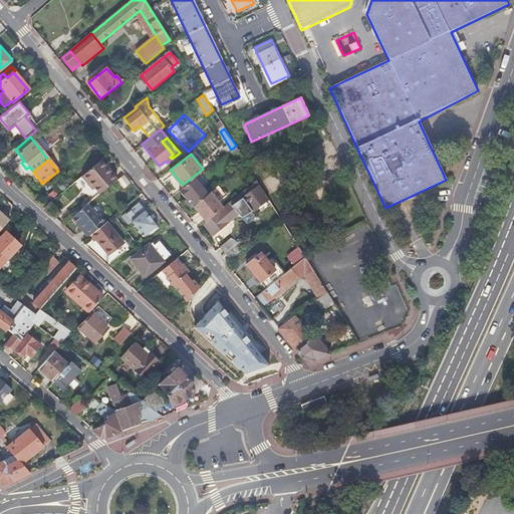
[(99,160),(80,176),(88,185),(90,183),(94,188),(99,193),(116,179),(99,160)]
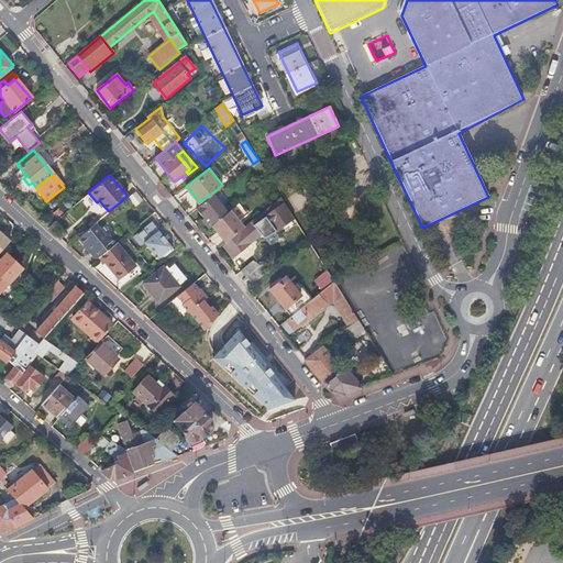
[(213,194),(196,208),(203,217),(210,225),(211,224),(223,214),(228,211),(213,194)]
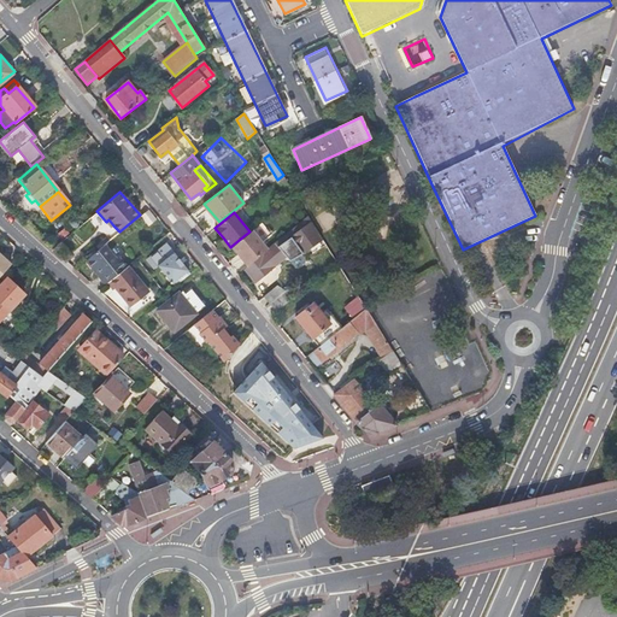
[(323,240),(309,217),(301,222),(306,229),(303,231),(301,229),(297,233),(298,235),(293,239),(305,253),(323,240)]
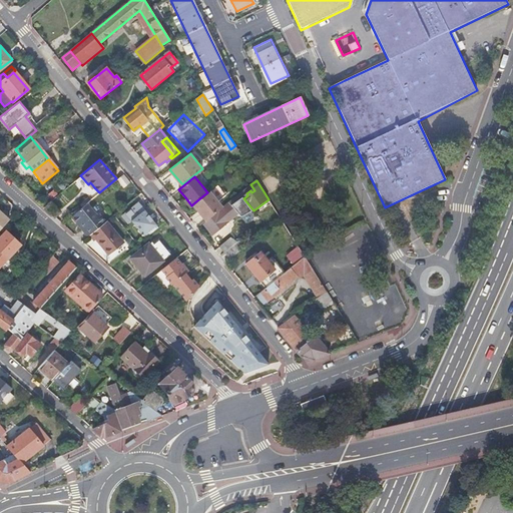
[(225,195),(217,184),(209,191),(207,192),(203,195),(192,204),(205,220),(216,211),(222,206),(217,201),(225,195)]
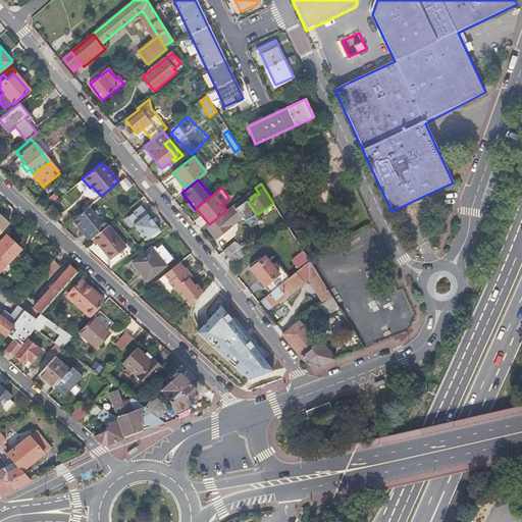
[(79,199),(62,213),(69,220),(86,207),(79,199)]
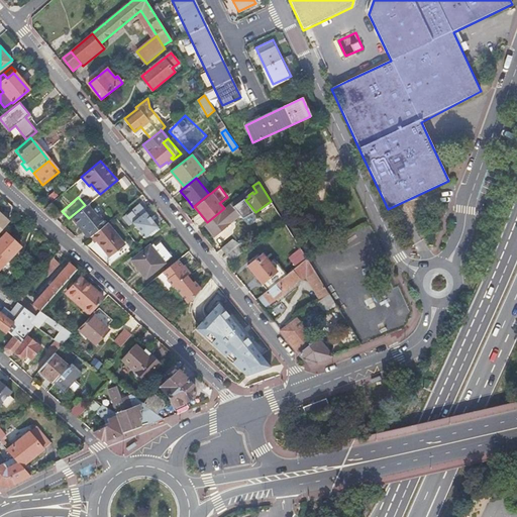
[(185,201),(191,209),(193,207),(187,199),(185,201)]
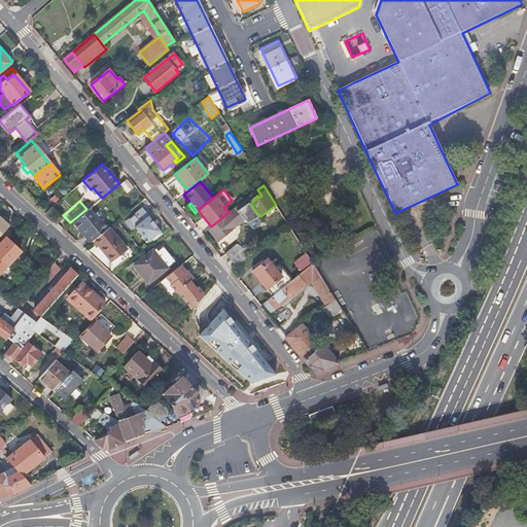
[(90,209),(73,222),(80,231),(82,229),(93,241),(107,229),(108,227),(101,218),(99,220),(90,209)]
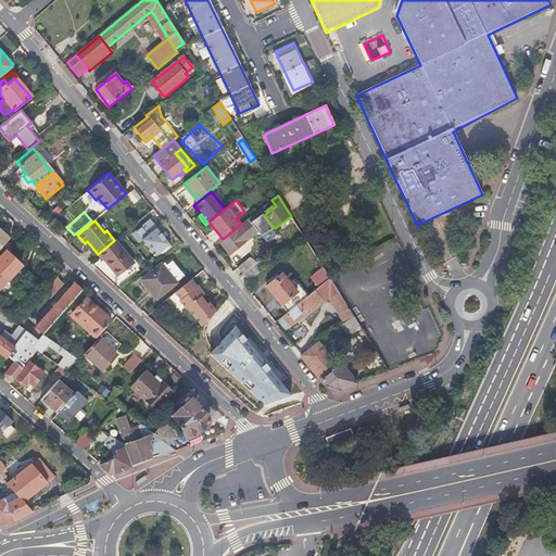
[(149,220),(131,235),(138,242),(141,239),(154,255),(168,244),(149,220)]
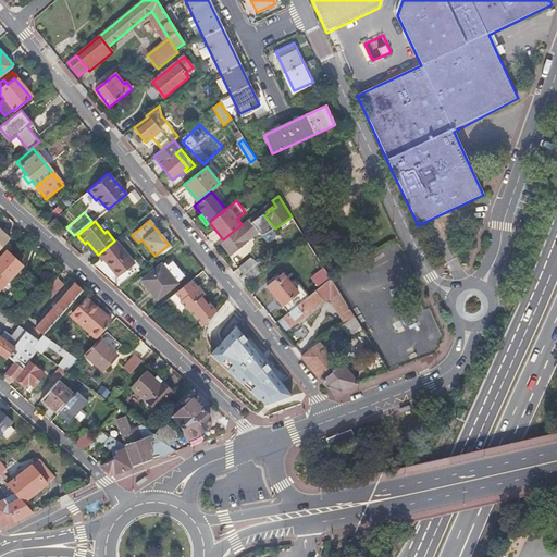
[(223,239),(220,243),(230,255),(254,236),(258,233),(248,221),(245,223),(236,231),(235,230),(223,239)]
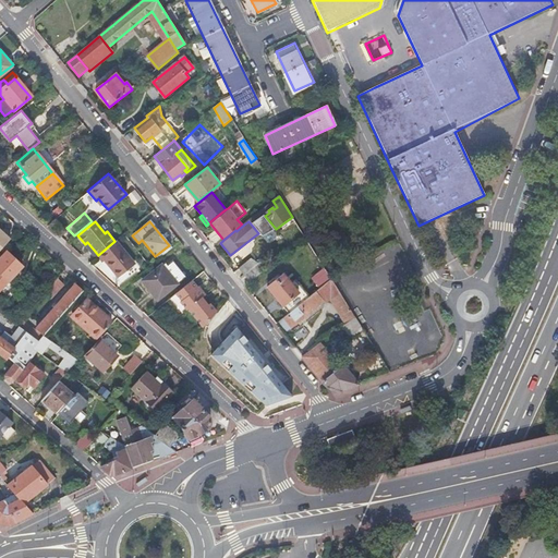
[(0,229),(0,250),(11,239),(4,233),(0,229)]
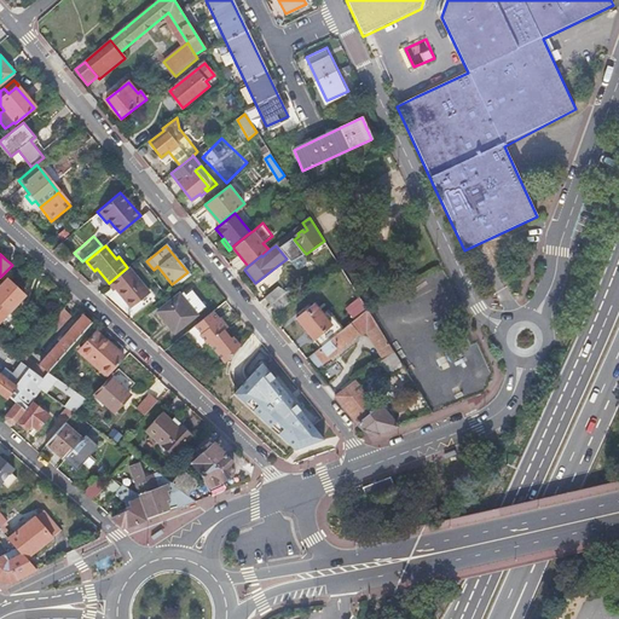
[(5,259),(12,265),(16,261),(9,254),(5,259)]
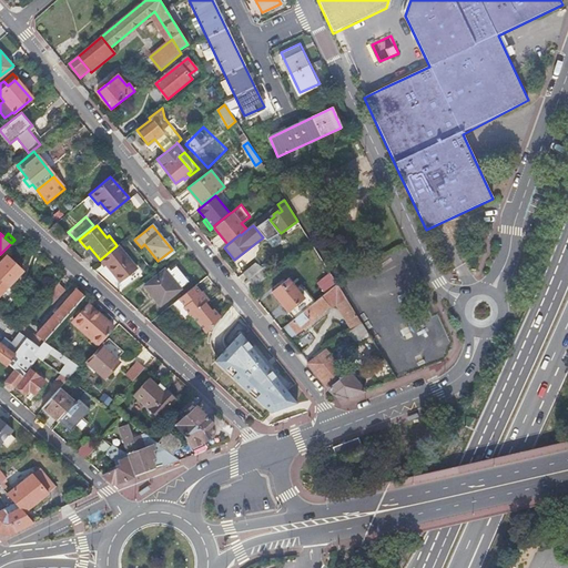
[(87,249),(97,262),(98,261),(100,260),(89,246),(87,249)]
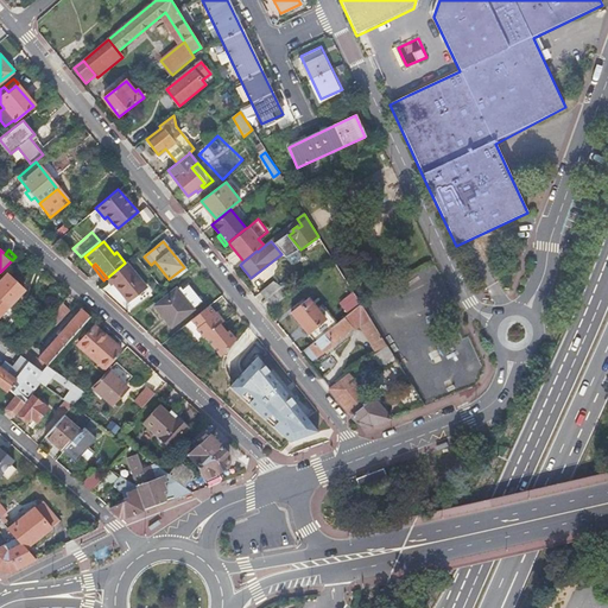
[(107,278),(105,279),(111,285),(113,284),(128,304),(146,290),(124,264),(107,278)]
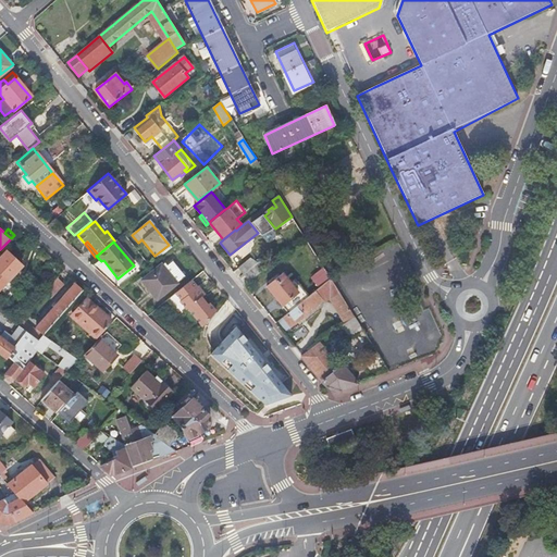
[(0,288),(22,265),(7,251),(0,258),(0,288)]
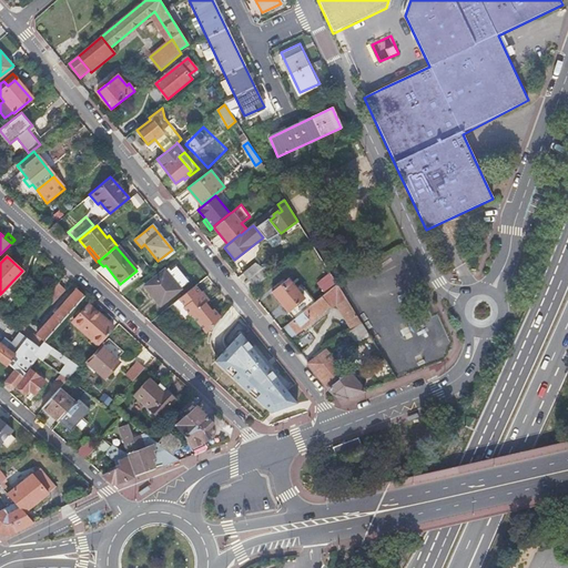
[(246,281),(262,269),(260,266),(255,262),(242,273),(246,281)]
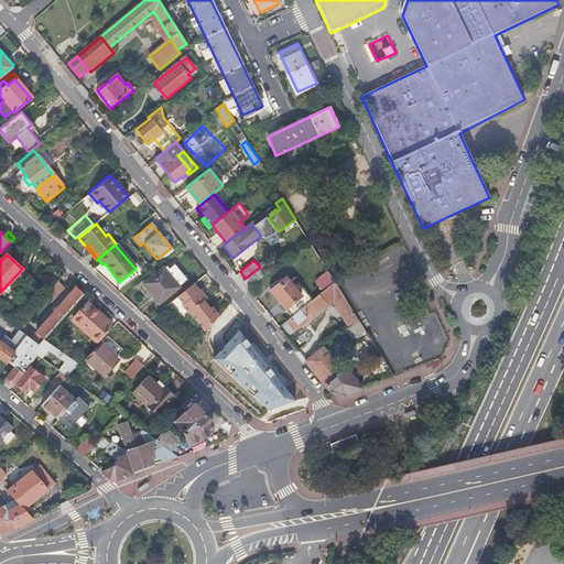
[(205,273),(194,261),(188,266),(199,278),(205,273)]
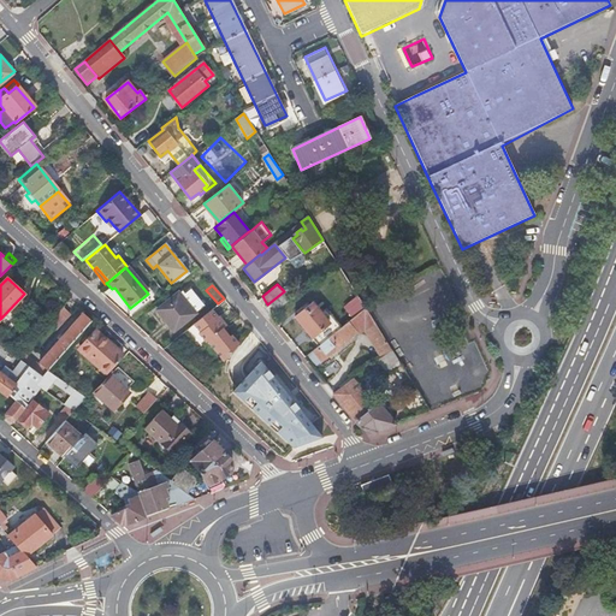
[(178,292),(158,311),(175,331),(205,306),(189,288),(181,295),(178,292)]
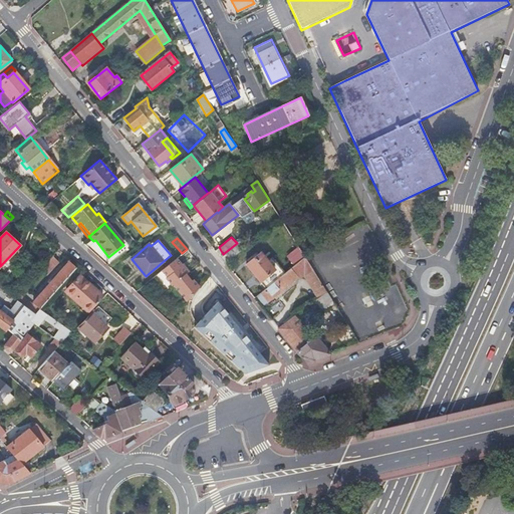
[(242,249),(237,243),(223,254),(229,260),(242,249)]
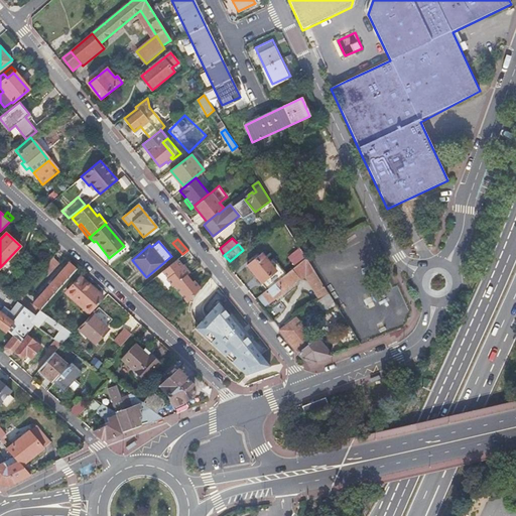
[(294,250),(286,256),(292,263),(300,257),(294,250)]
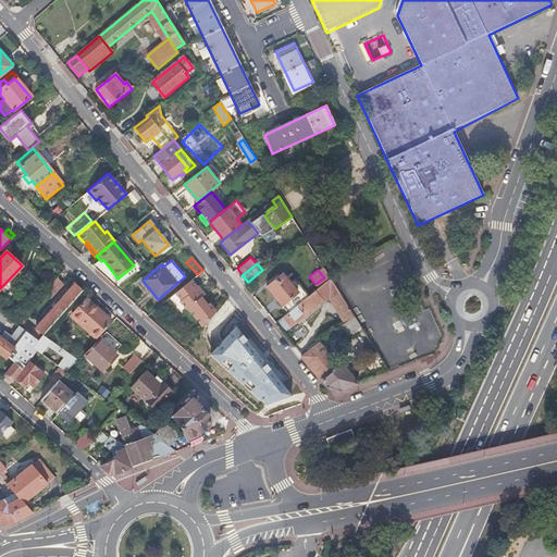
[(267,286),(287,312),(304,300),(283,274),(280,276),(275,280),(267,286)]
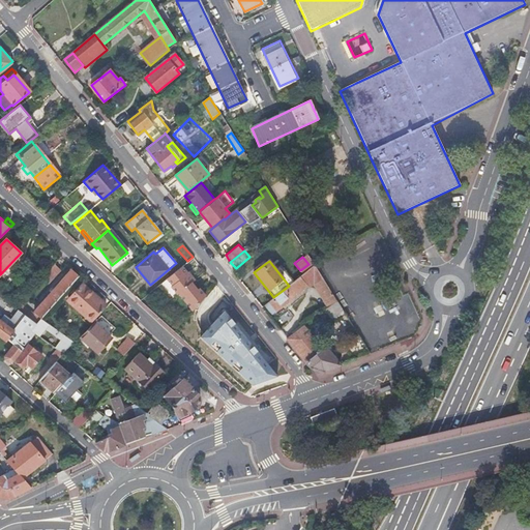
[(54,264),(40,280),(46,285),(60,270),(54,264)]
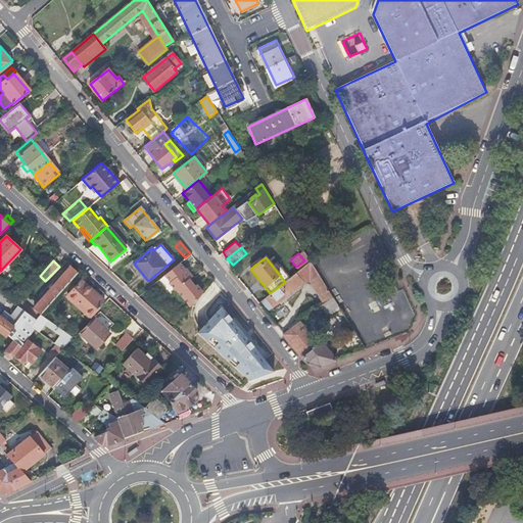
[(270,293),(259,301),(267,310),(301,283),(302,284),(306,281),(321,300),(327,295),(306,265),(294,274),(285,282),(270,293)]
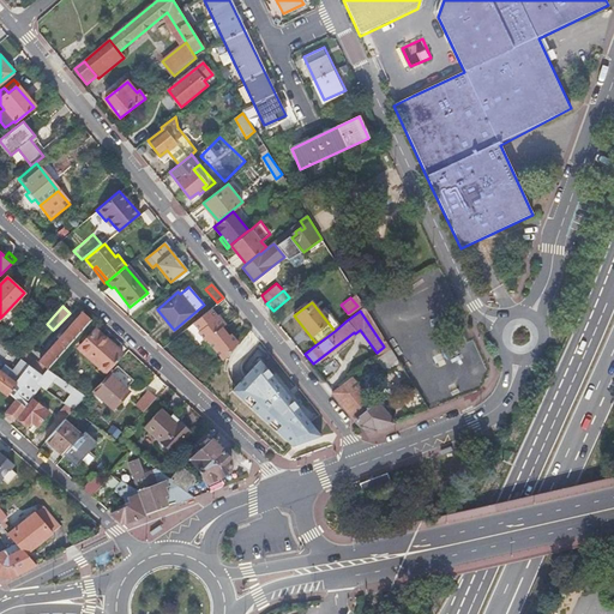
[(206,312),(193,324),(199,332),(197,333),(204,341),(206,339),(222,360),(236,343),(229,333),(227,335),(221,327),(224,324),(220,318),(217,319),(215,317),(212,319),(206,312)]
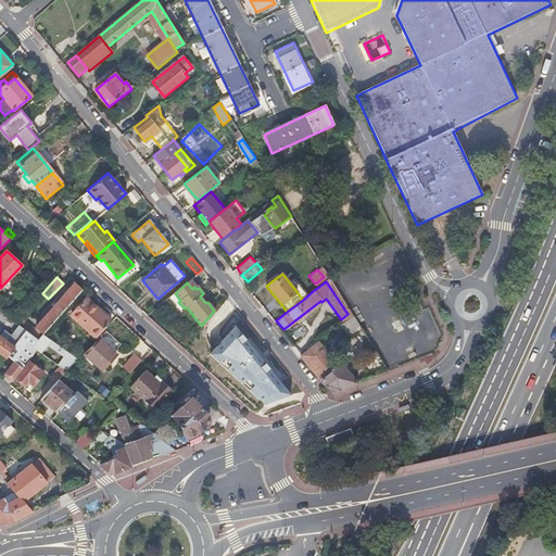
[(35,328),(42,335),(83,290),(75,283),(35,328)]
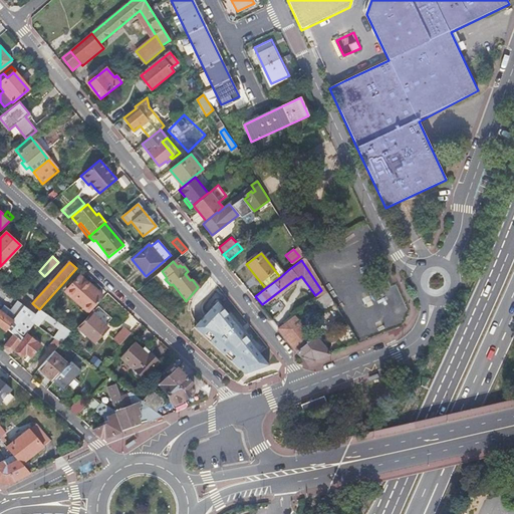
[(78,277),(102,298),(104,295),(81,274),(78,277)]
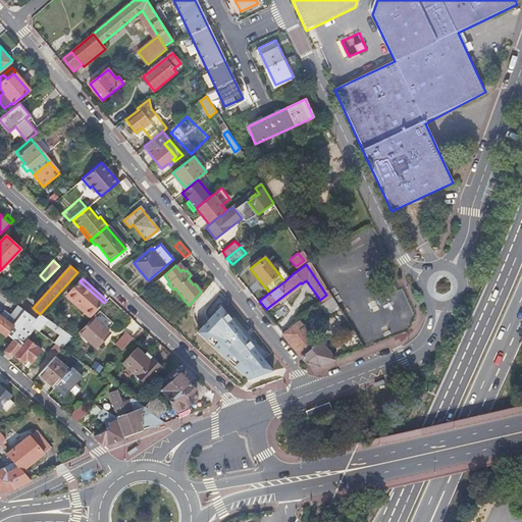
[(66,296),(91,317),(104,303),(80,281),(66,296)]
